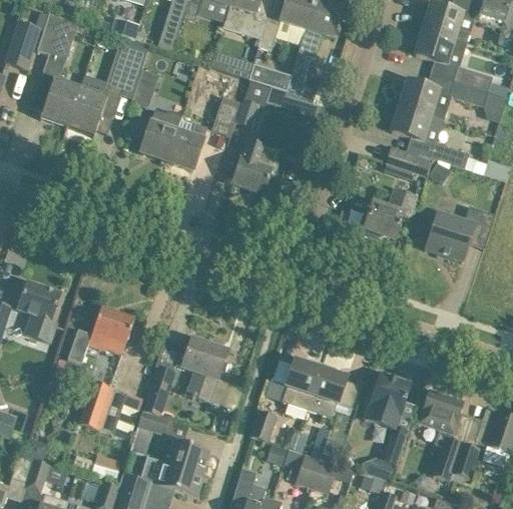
[(172,0),(156,48),(171,52),(185,9),(188,0),(172,0)]
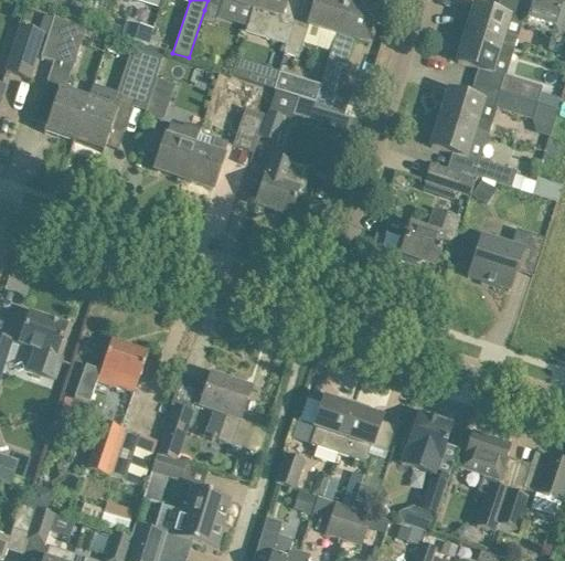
[(208,0),(204,10),(219,14),(222,0),(234,0),(252,6),(253,0),(208,0)]
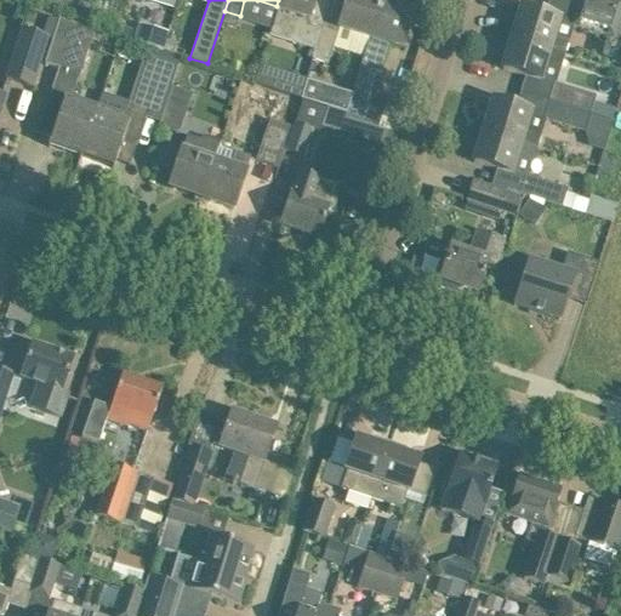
[(313,47),(311,56),(312,56),(329,0),(278,0),(277,6),(271,23),(294,30),(291,41),(313,47)]
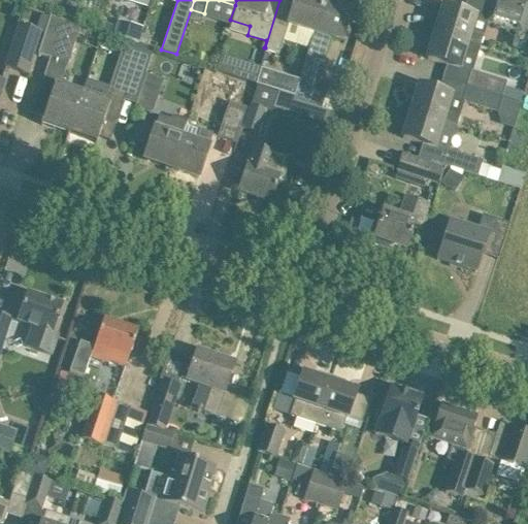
[(279,0),(265,47),(278,52),(283,37),(288,22),(299,25),(295,41),(309,45),(324,0),(279,0)]
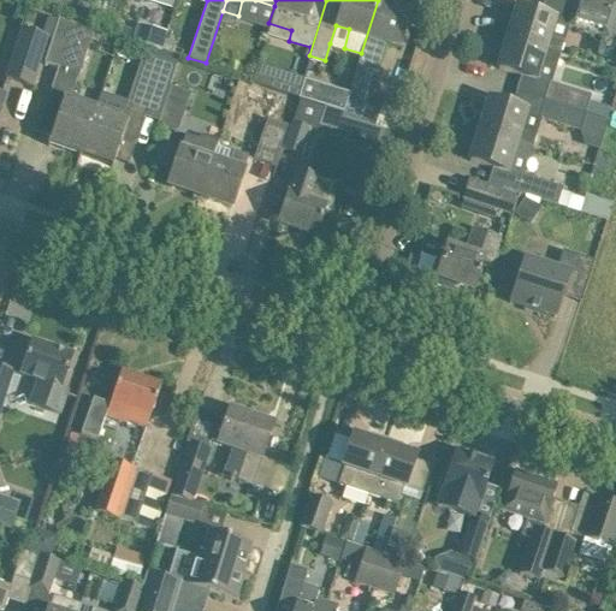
[(378,0),(361,53),(357,65),(377,71),(386,41),(398,45),(409,9),(381,0),(378,0)]
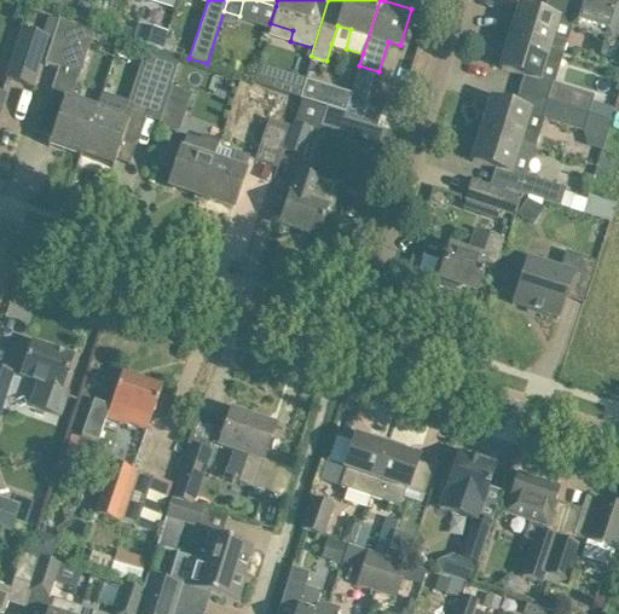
[(560,0),(574,5),(618,18),(618,0),(560,0)]
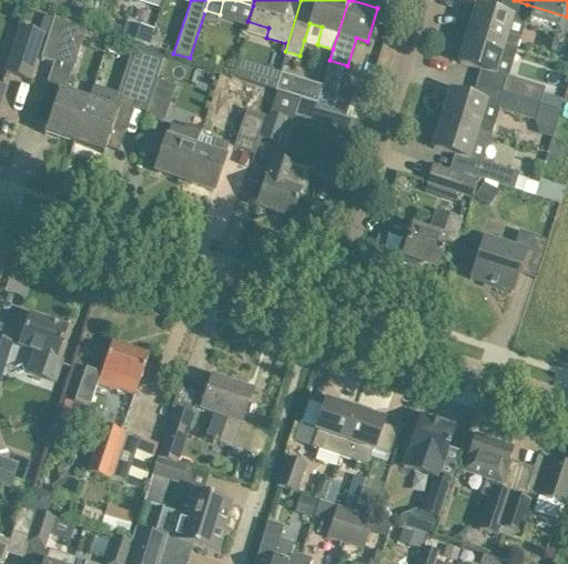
[(506,30),(510,14),(476,4),(468,32),(517,48),(520,34),(506,30)]
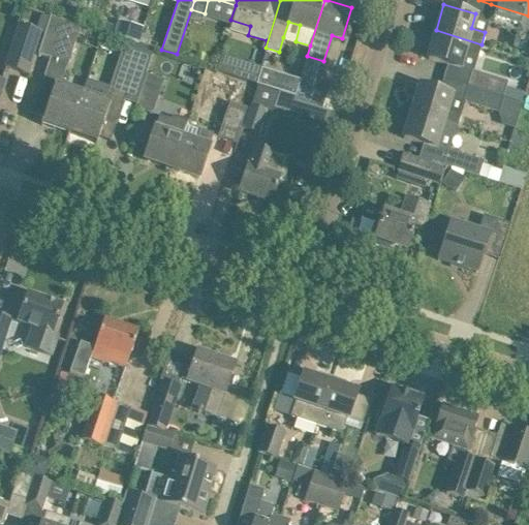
[(486,20),(522,31),(523,29),(528,29),(528,16),(491,4),(486,20)]
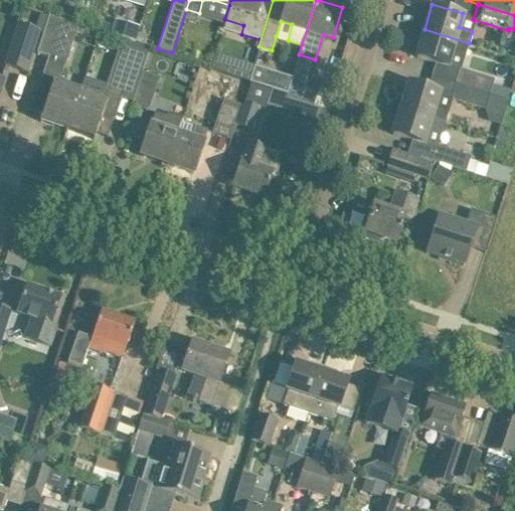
[(37,49),(36,50),(48,54),(65,60),(75,30),(78,22),(78,21),(49,12),(44,28),(37,49)]
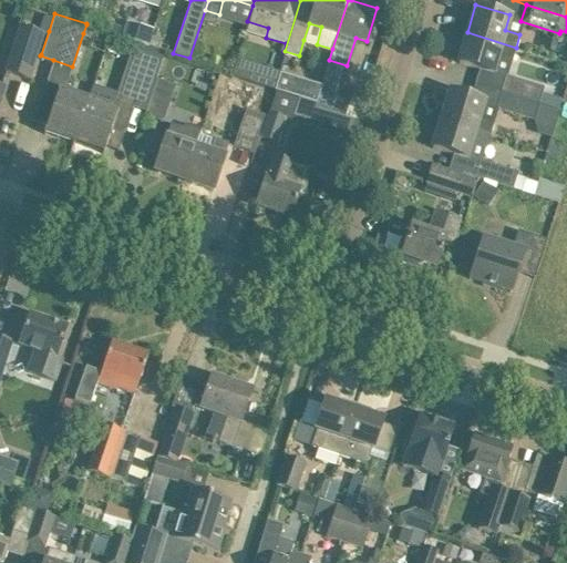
[(30,77),(47,30),(20,22),(4,68),(30,77)]
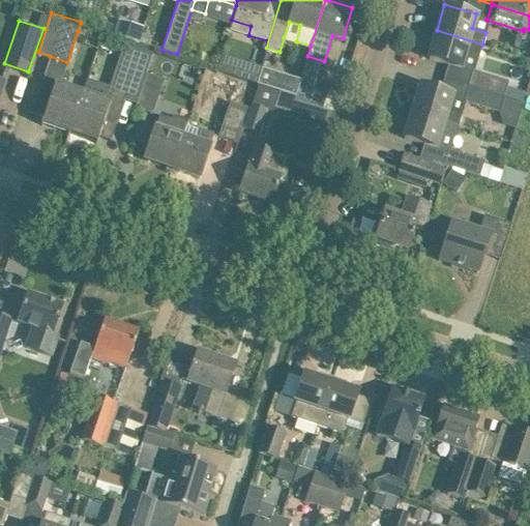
[(482,45),(437,30),(429,56),(460,66),(465,52),(478,56),(482,45)]
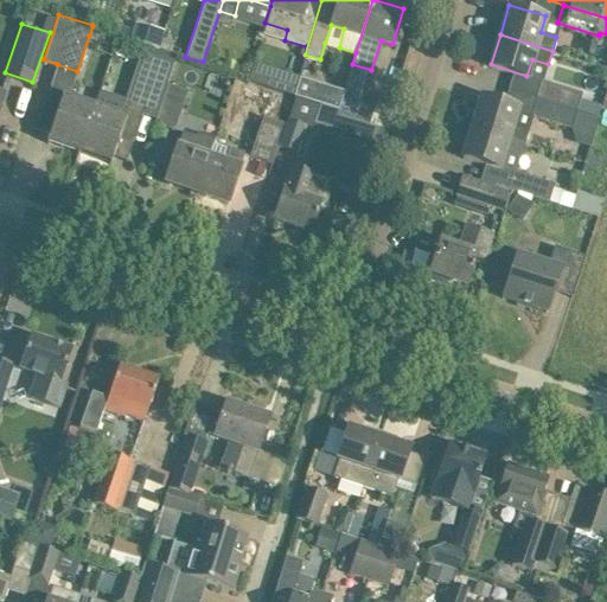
[(172,39),(164,36),(160,44),(170,47),(172,39)]
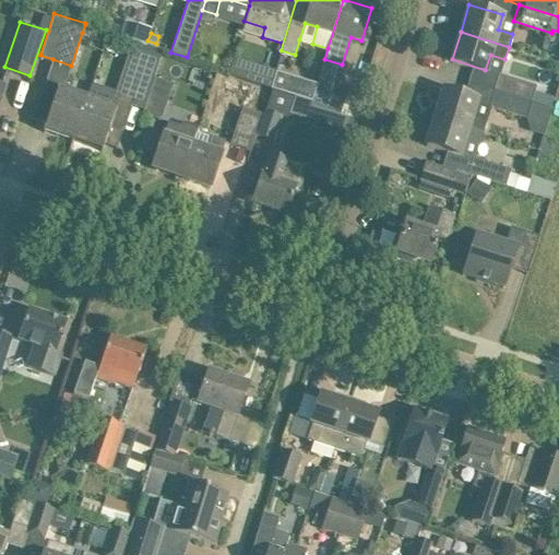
[(163,50),(132,39),(117,85),(115,90),(92,82),(85,98),(72,139),(74,134),(102,144),(100,148),(102,149),(110,124),(122,128),(130,106),(142,110),(154,75),(163,50)]
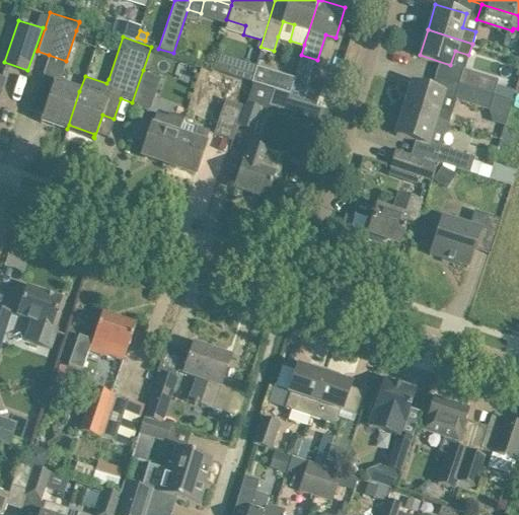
[(58,84),(64,64),(48,59),(43,73),(35,92),(48,96),(40,120),(41,120),(42,116),(68,125),(66,129),(67,129),(79,91),(58,84)]
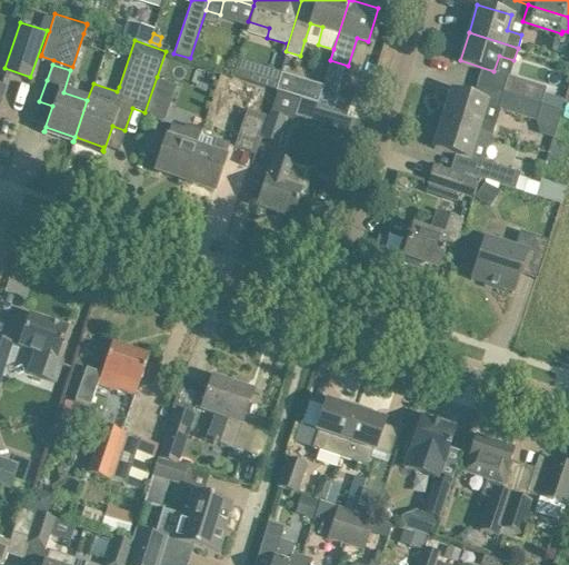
[(259,65),(255,80),(263,83),(275,88),(280,71),(259,65)]
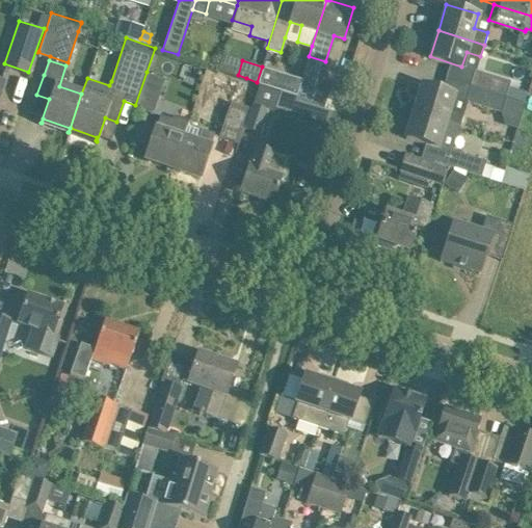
[(260,83),(296,94),(299,82),(300,79),(262,67),(257,82),(260,83)]
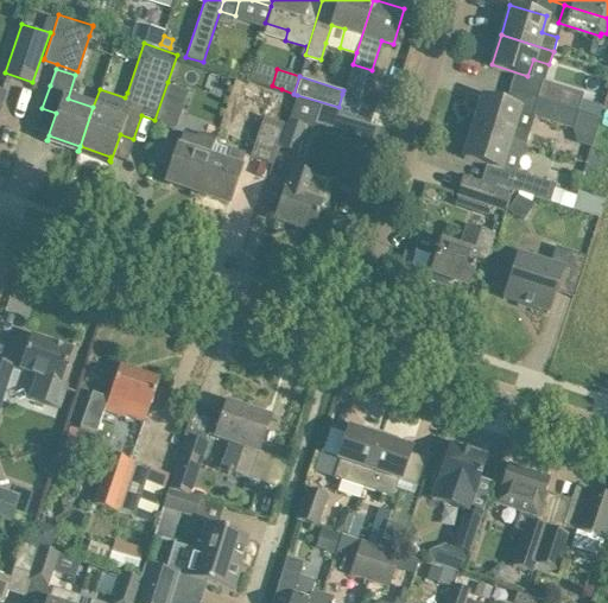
[(536,95),(577,108),(583,90),(542,78),(536,95)]
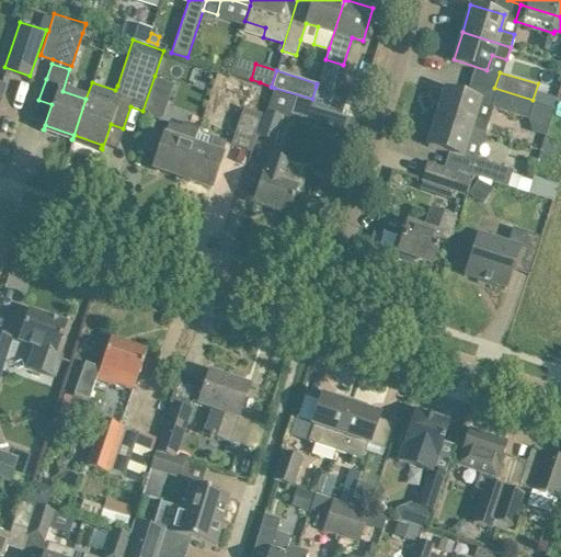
[(142,112),(161,118),(173,81),(155,76),(142,111),(142,112)]
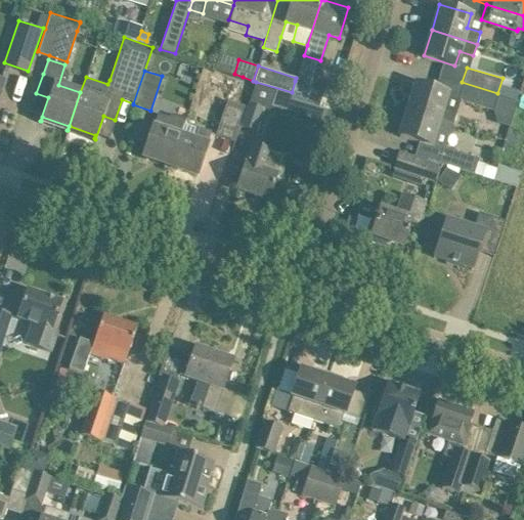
[(292,92),(290,96),(319,105),(324,90),(323,89),(306,84),(295,81),(292,92)]
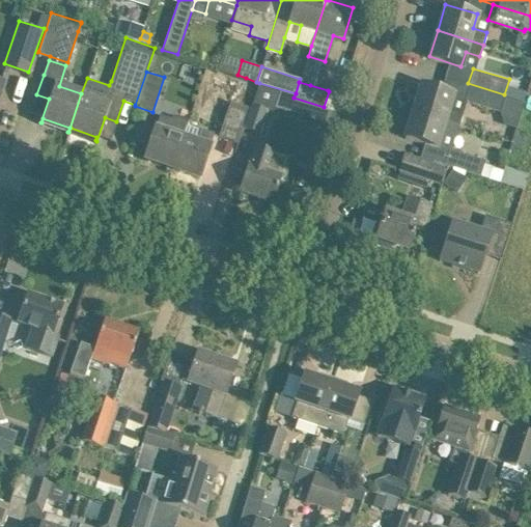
[(274,109),(276,105),(329,120),(333,109),(324,107),(294,98),(296,93),(259,83),(253,102),(252,102),(244,125),(261,131),(270,107),(274,109)]
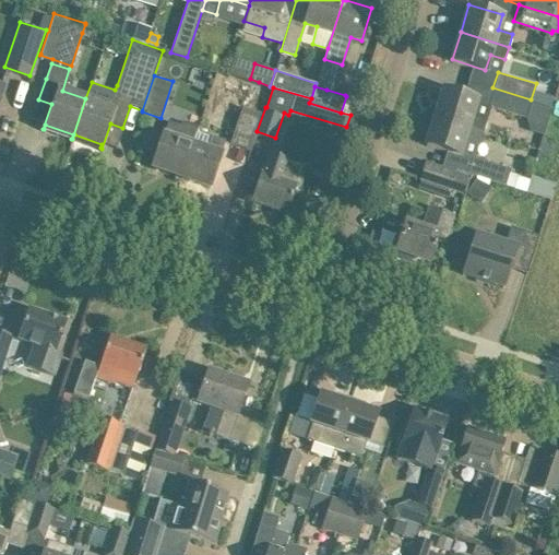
[(472,113),(476,97),(443,87),(435,115),(483,130),(487,118),(472,113)]
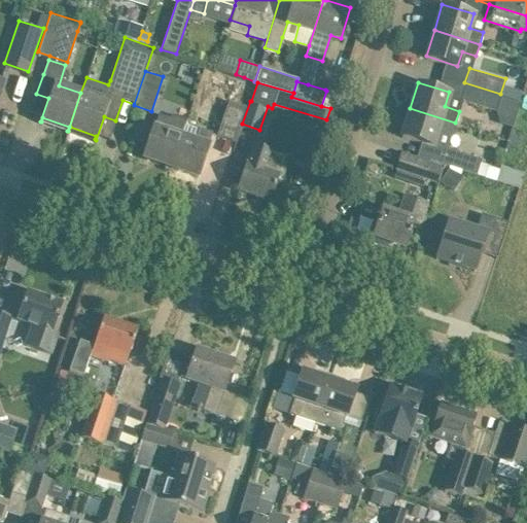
[(500,94),(464,82),(460,98),(496,109),(500,94)]
